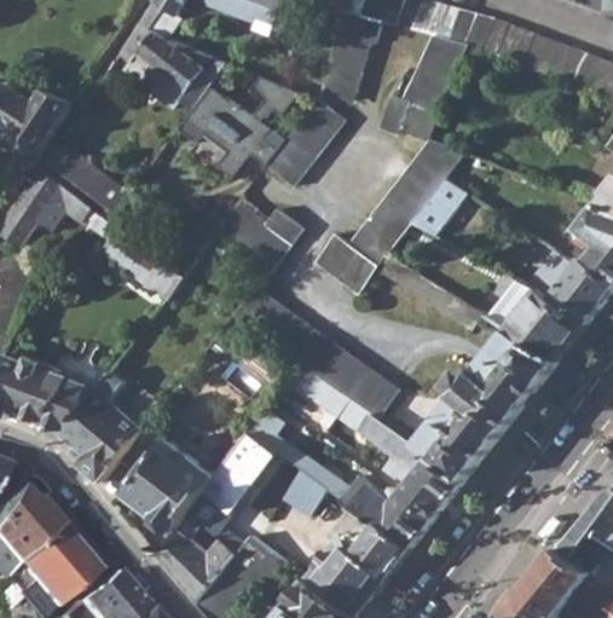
[(150,0),(136,23),(166,36),(179,16),(174,12),(181,0),(203,0),(204,3),(250,17),(247,26),(267,33),(270,26),(279,27),(289,0),(150,0)]
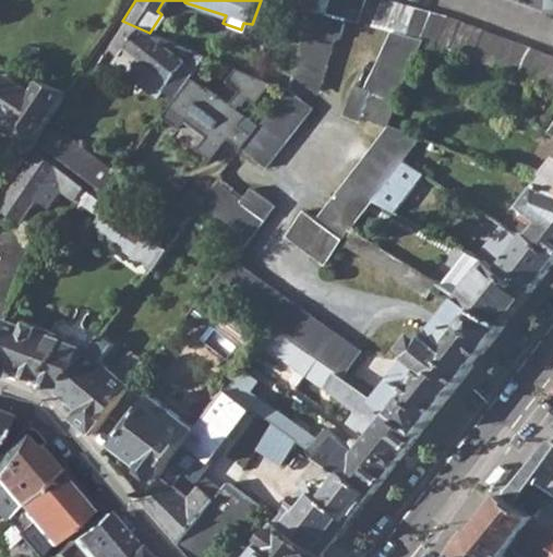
[(421,37),(550,89),(552,81),(552,79),(552,58),(439,13),(392,0),(290,0),(309,5),(344,14),(392,28),(421,37)]
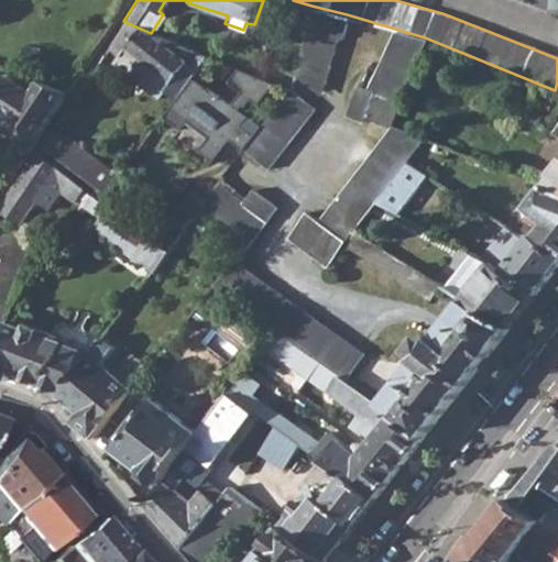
[(340,36),(347,14),(312,6),(292,73),(318,92),(337,34),(340,36)]
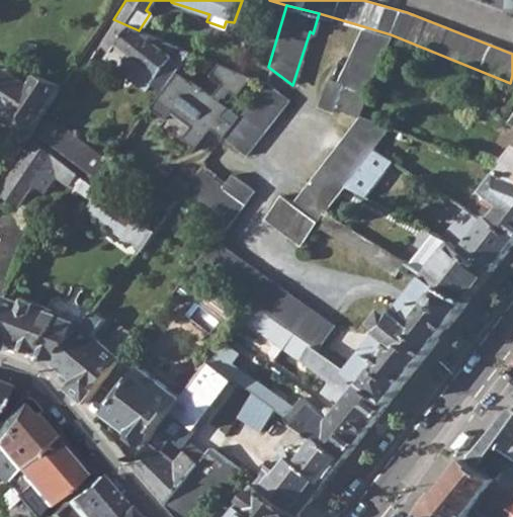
[(189,51),(139,30),(113,19),(98,41),(108,50),(103,57),(145,88),(149,81),(159,89),(173,71),(189,51)]
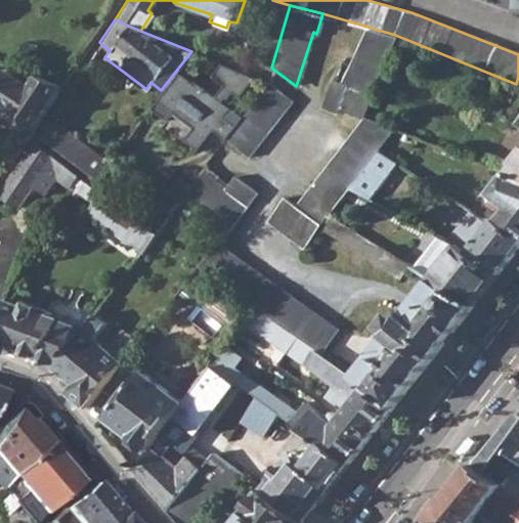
[(337,110),(339,110),(346,89),(368,96),(375,79),(380,70),(395,35),(368,27),(342,84),(331,80),(320,106),(336,113),(337,110)]
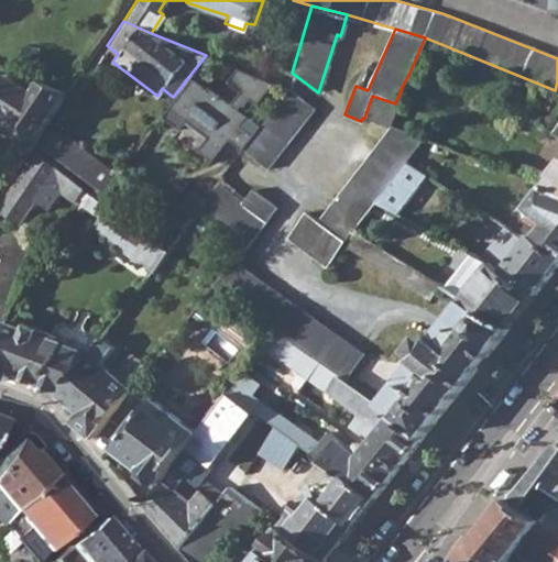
[(228,139),(241,149),(252,135),(239,124),(245,116),(236,108),(239,103),(241,106),(248,98),(254,103),(271,81),(237,68),(225,81),(238,91),(229,103),(206,87),(205,89),(188,77),(173,97),(159,117),(176,129),(183,120),(206,138),(197,151),(211,162),(228,139)]
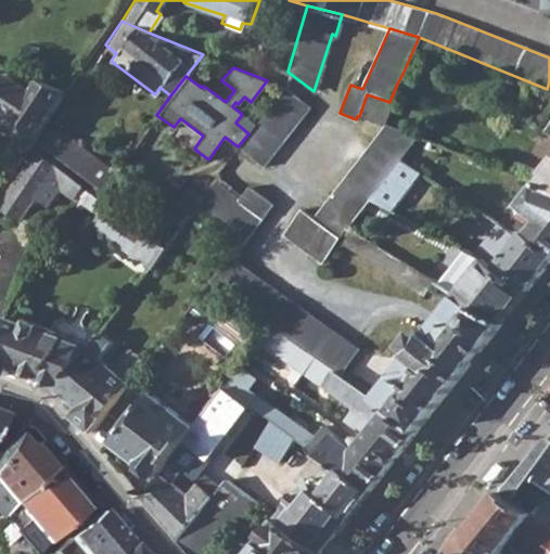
[(0,108),(37,134),(65,91),(41,81),(33,91),(7,74),(0,84),(0,108)]
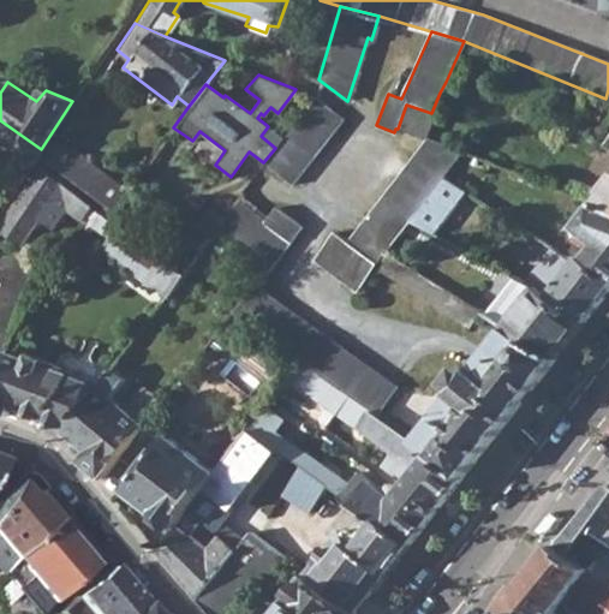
[(446,82),(440,93),(449,99),(455,87),(446,82)]
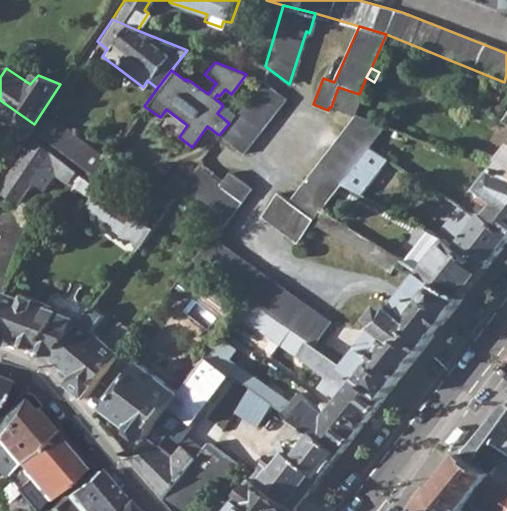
[(219,135),(239,152),(282,96),(260,80),(229,123),(219,135)]
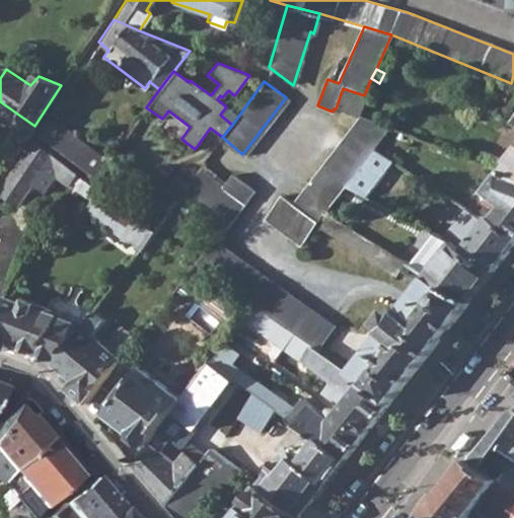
[(355,116),(364,95),(343,88),(336,108),(355,116)]
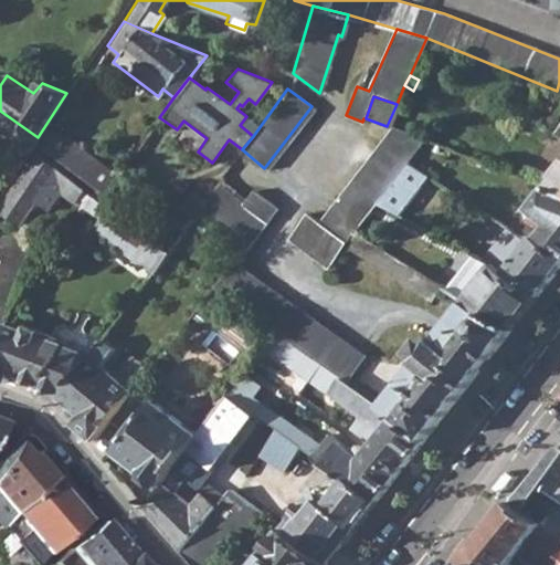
[(45,148),(80,175),(103,194),(118,173),(53,124),(45,137),(45,148)]
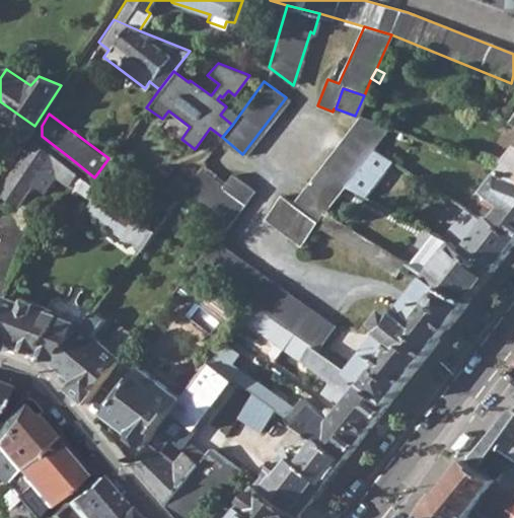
[(313,224),(393,274),(402,261),(323,212),(387,128),(358,117),(290,204),(279,196),(262,218),(298,244),(313,224)]
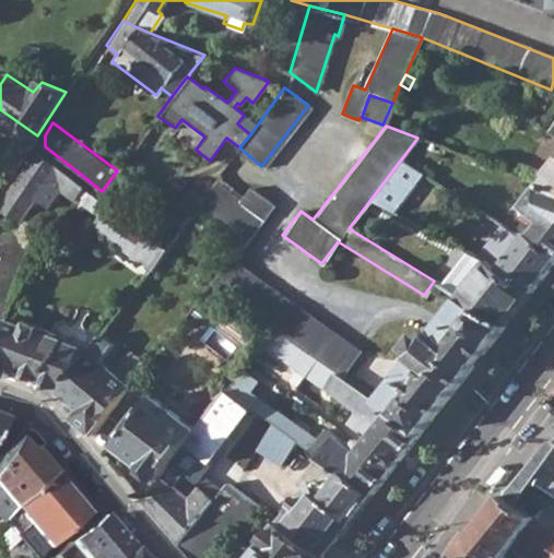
[(0,206),(21,222),(50,178),(61,185),(59,186),(70,193),(77,185),(35,152),(0,202),(0,206)]
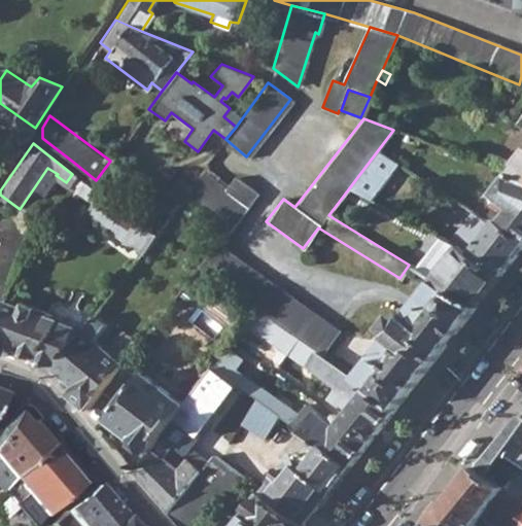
[(521,180),(521,149),(512,164),(515,166),(508,175),(521,180)]
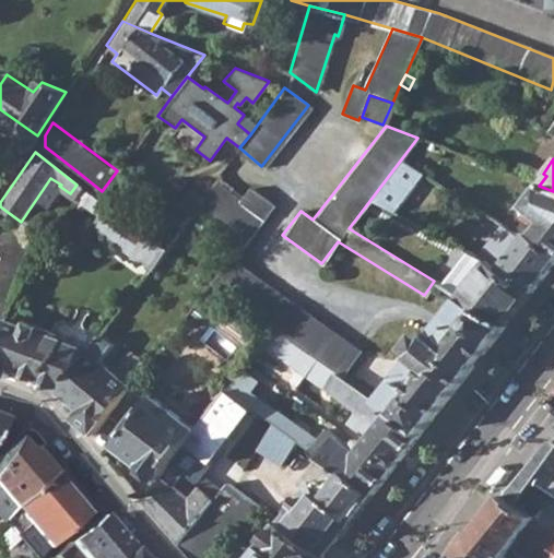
[(193,209),(242,246),(271,205),(249,187),(239,200),(215,181),(202,199),(196,208),(193,209)]
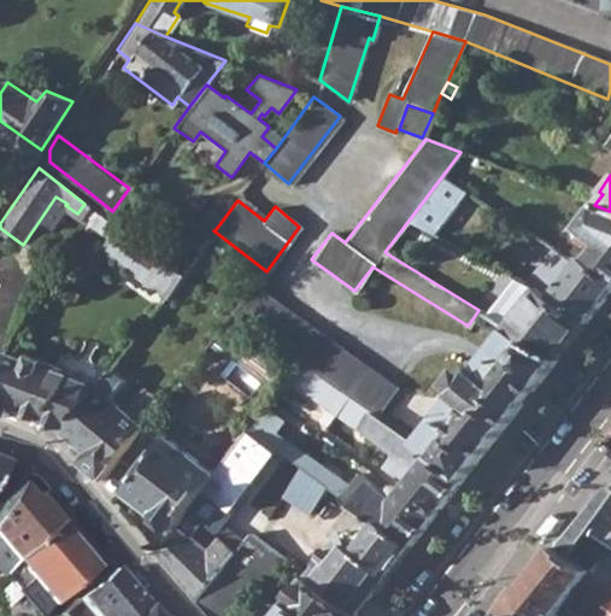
[(579,257),(574,263),(605,289),(610,281),(610,211),(594,205),(575,227),(595,244),(582,259),(579,257)]
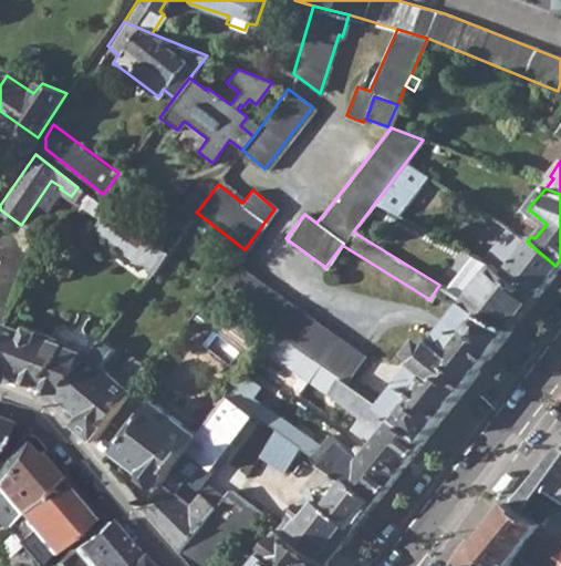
[(198,211),(205,202),(190,191),(169,219),(184,229),(196,212),(198,211)]
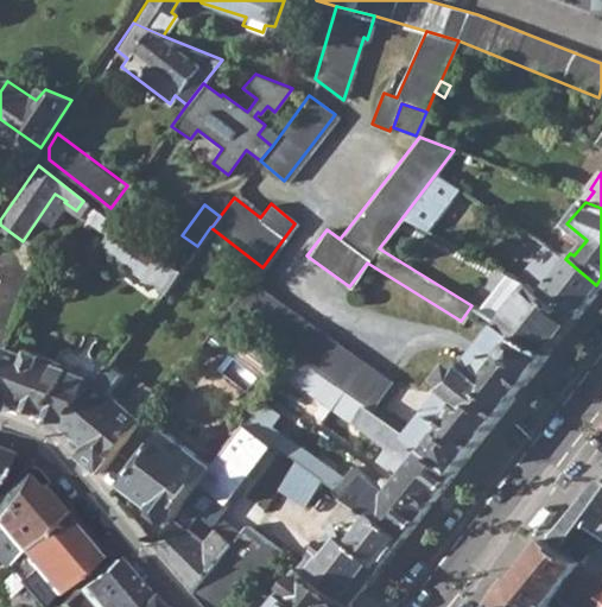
[(99,244),(127,265),(132,273),(144,282),(150,282),(164,292),(179,271),(164,259),(114,222),(99,244)]
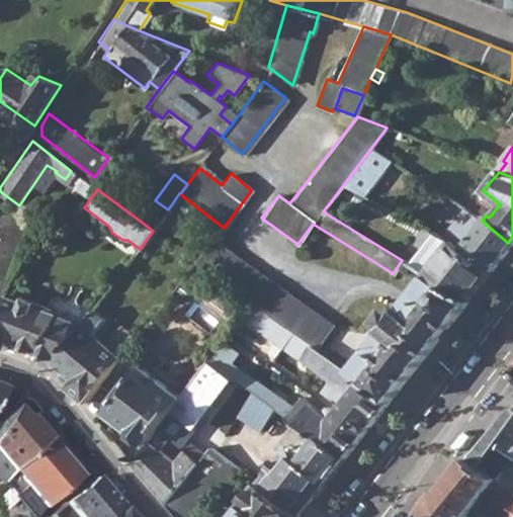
[(155,200),(140,221),(153,231),(168,209),(155,200)]
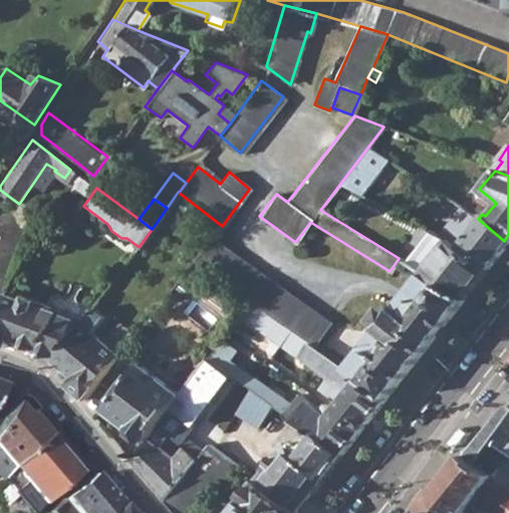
[(0,303),(4,293),(33,224),(0,200),(0,303)]
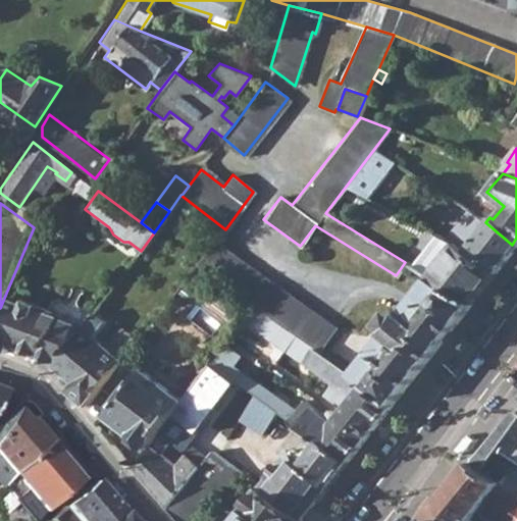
[(453,244),(463,250),(492,270),(512,245),(485,222),(475,215),(453,244)]
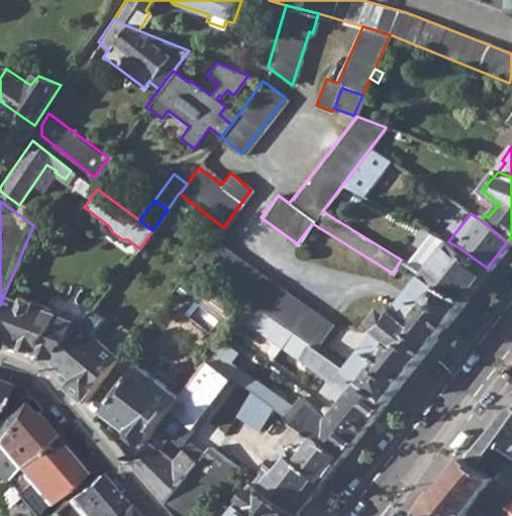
[(461,297),(464,299),(487,268),(458,247),(448,241),(430,232),(407,263),(421,273),(461,297)]
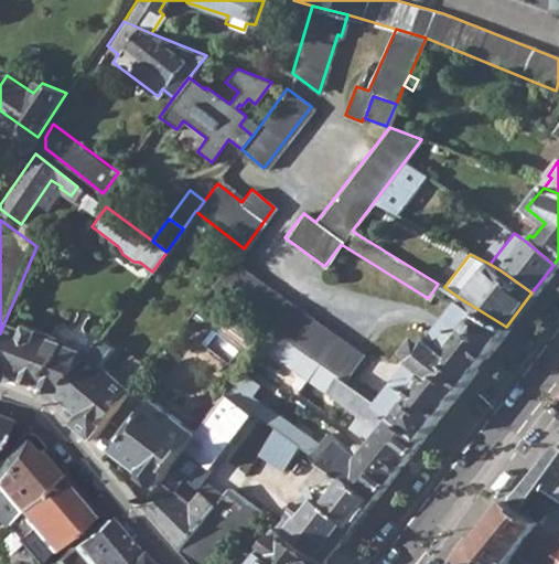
[(275,332),(342,381),(361,354),(232,262),(212,286),(275,332)]
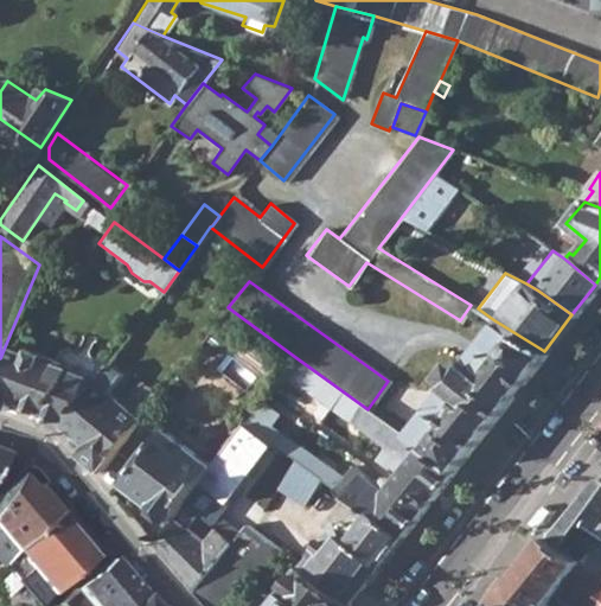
[(447,383),(406,437),(451,470),(544,351),(541,349),(494,320),(460,367),(452,361),(439,376),(447,383)]
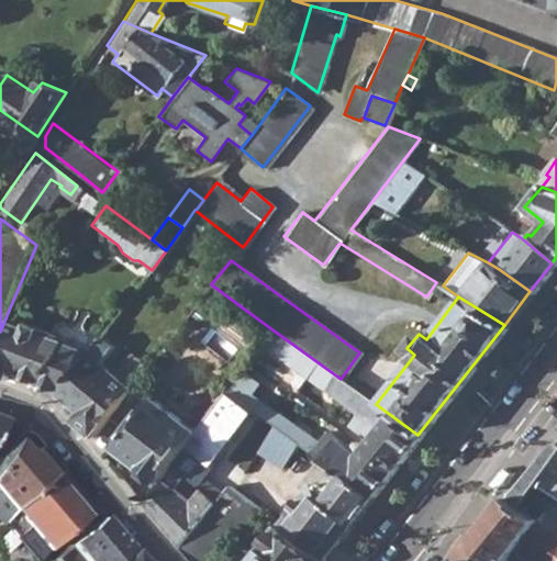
[(0,377),(14,383),(18,377),(58,392),(75,372),(100,339),(102,336),(73,325),(62,326),(55,334),(24,322),(22,327),(4,321),(0,332),(0,377)]
